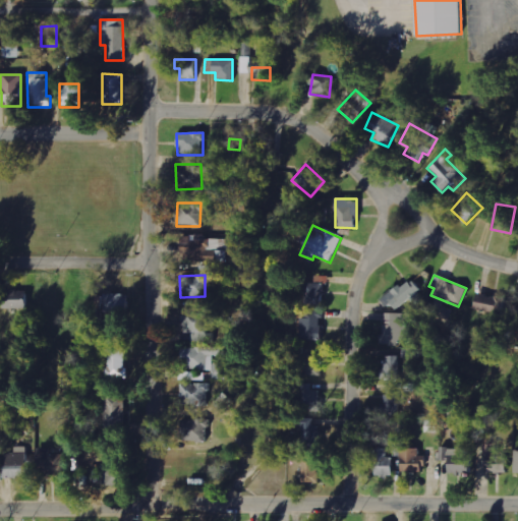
[(382,298),(394,312),(417,294),(405,280),(382,298)]
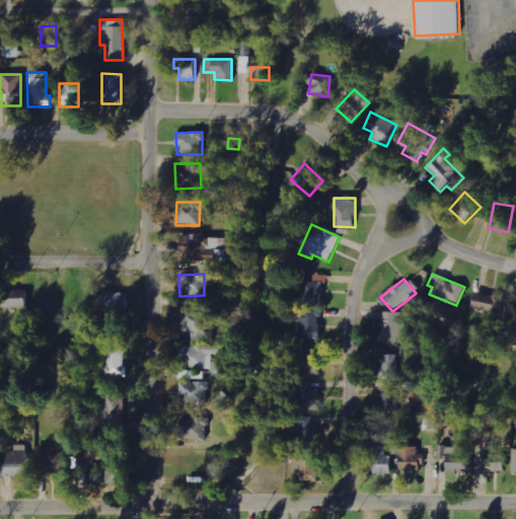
[(301,302),(320,303),(320,282),(302,282),(301,302)]
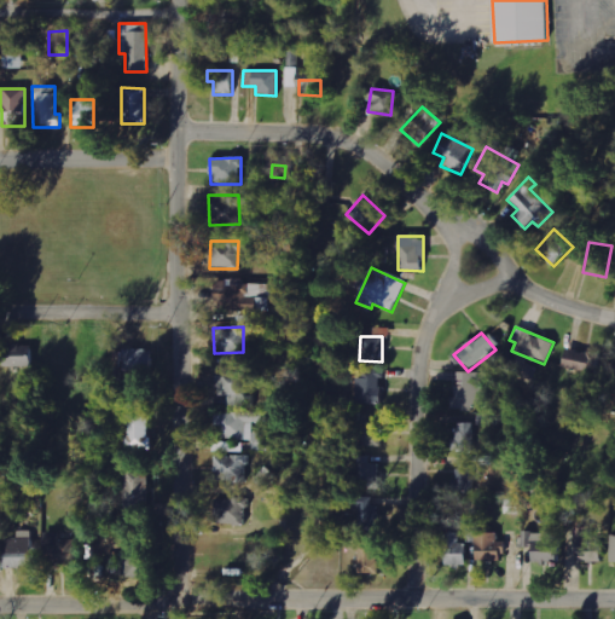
[(597,374),(599,353),(566,348),(562,369),(597,374)]
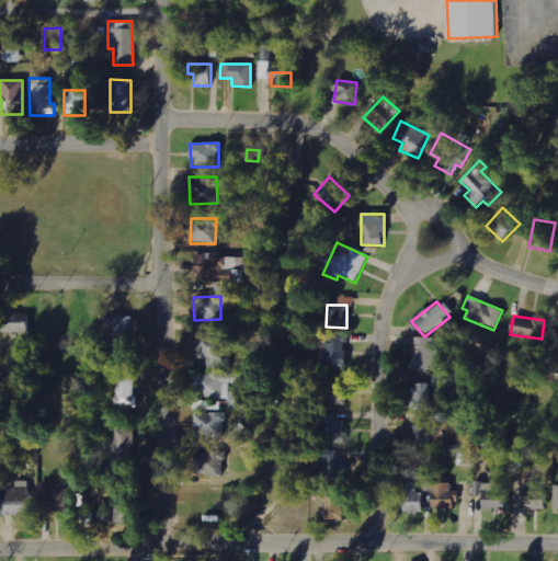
[(110,317),(109,336),(134,336),(135,318),(110,317)]
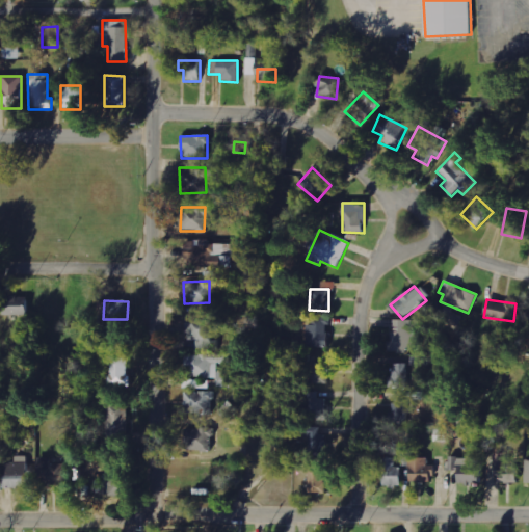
[(303,324),(305,347),(328,346),(327,315),(310,316),(310,324),(303,324)]
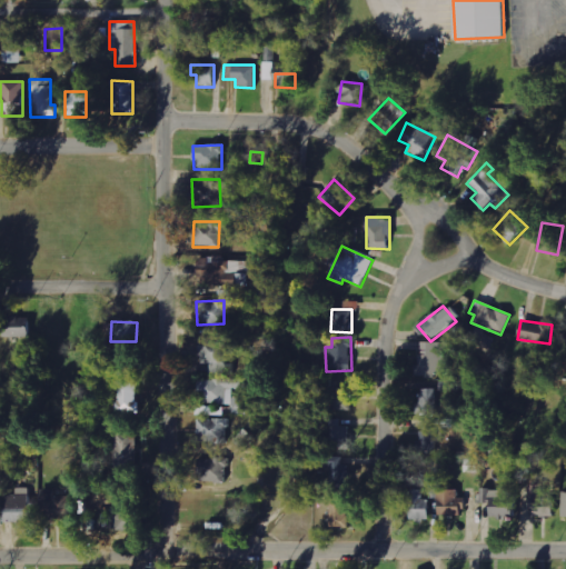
[(228,375),(228,365),(222,365),(224,340),(197,340),(196,363),(207,363),(207,375),(228,375)]
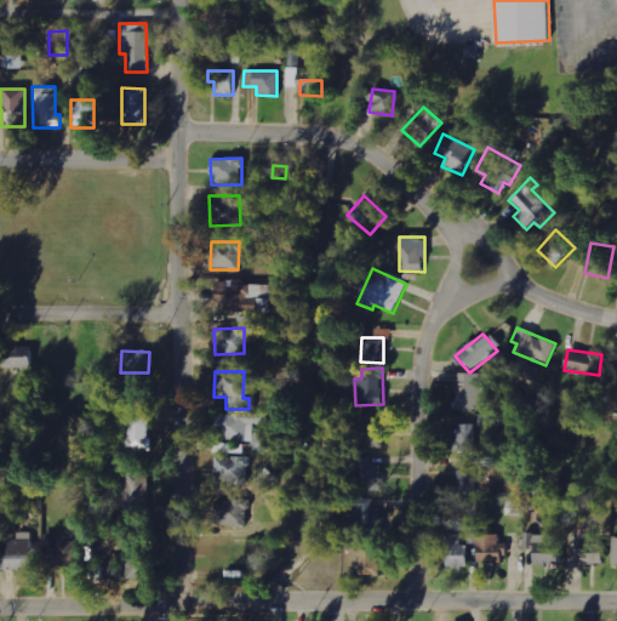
[(453,411),(473,411),(473,408),(486,409),(487,374),(455,374),(453,411)]
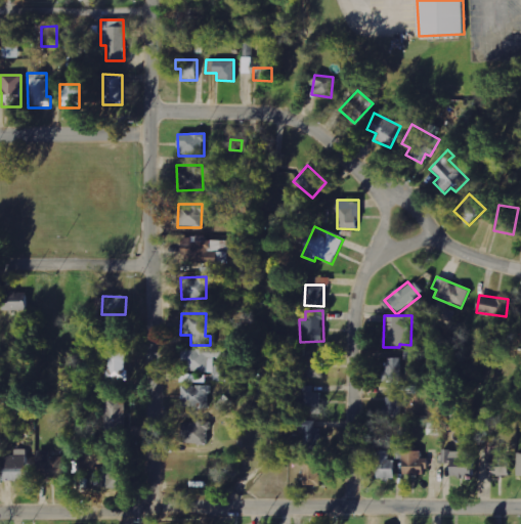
[(126,349),(106,349),(106,380),(126,380),(126,349)]
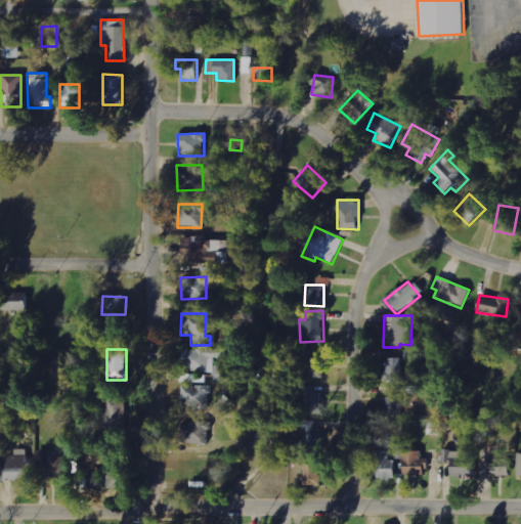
[(180,350),(180,372),(211,372),(212,382),(226,381),(226,366),(211,367),(211,358),(226,357),(226,349),(180,350)]
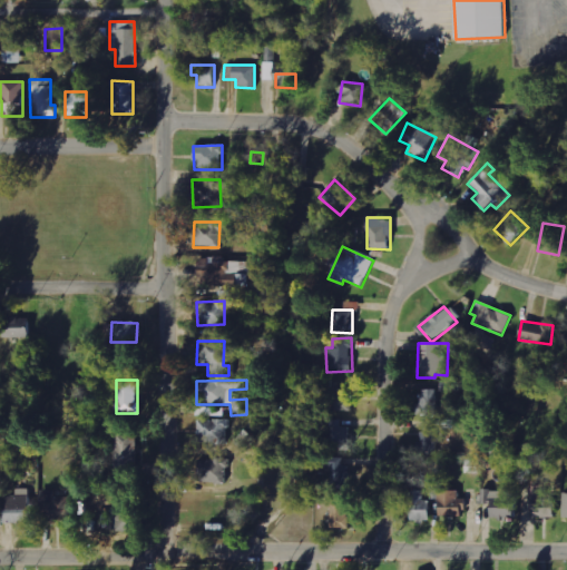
[(348,387),(329,389),(330,411),(349,410),(348,387)]
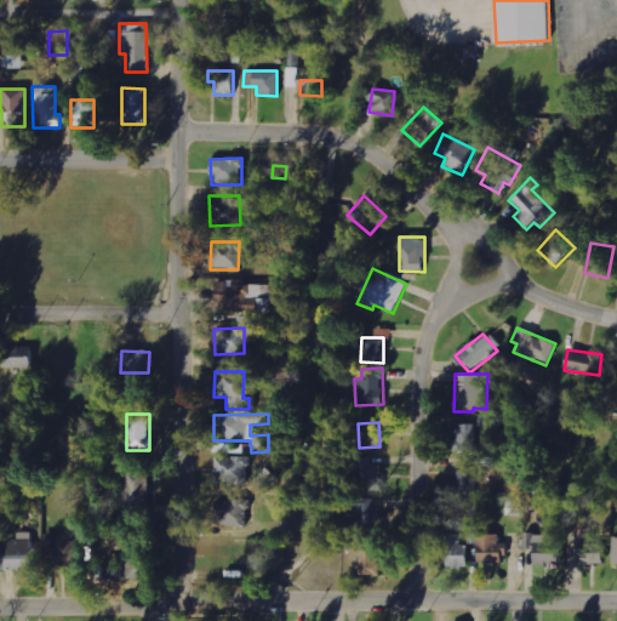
[(455,453),(473,453),(472,425),(455,425),(455,453)]
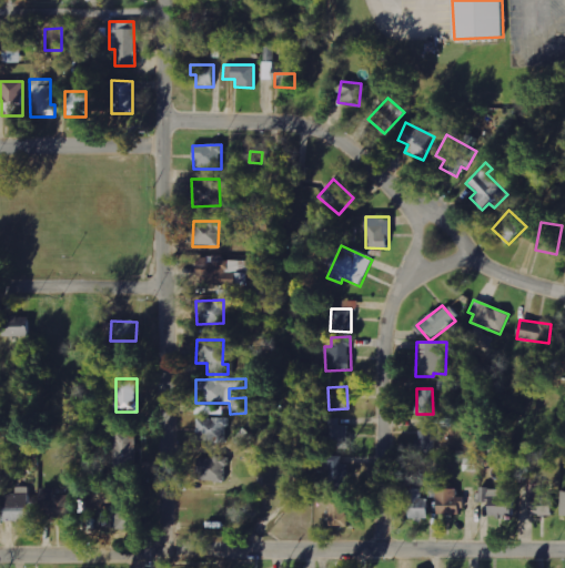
[(195,440),(224,440),(224,418),(197,417),(195,440)]
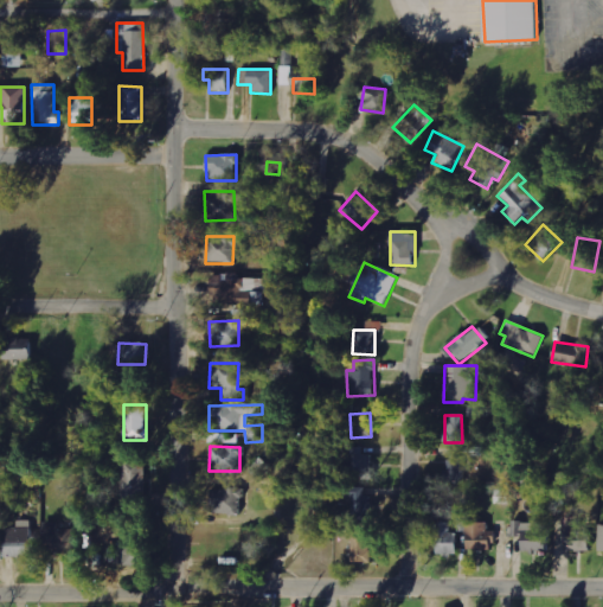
[(370,479),(370,454),(359,454),(359,448),(333,448),(333,459),(342,459),(342,479),(370,479)]
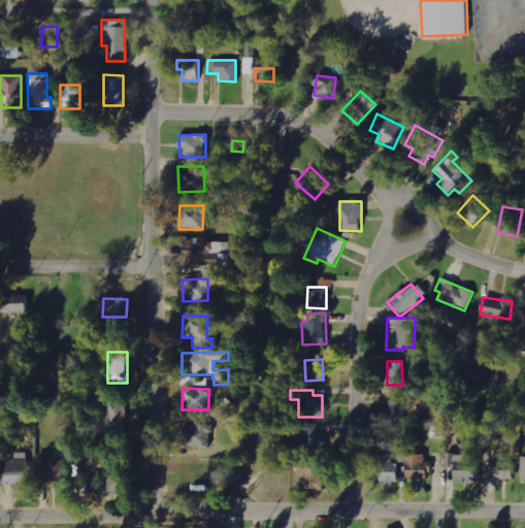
[(406,396),(387,396),(386,420),(406,420),(406,396)]
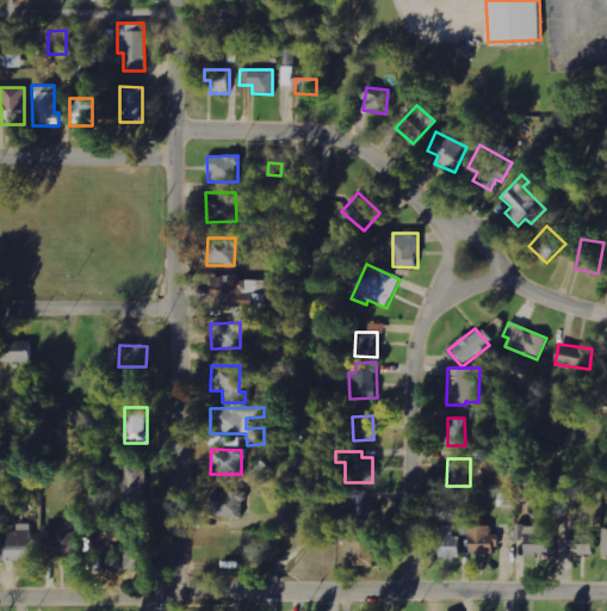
[(119,504),(144,505),(146,462),(121,462),(119,504)]
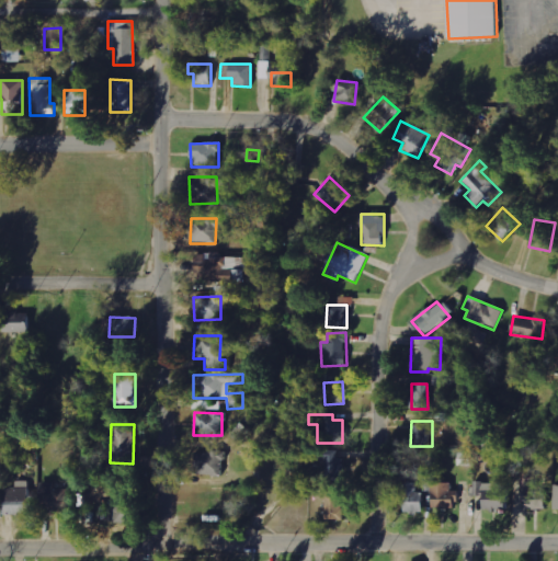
[(193,451),(193,474),(220,476),(221,451),(193,451)]
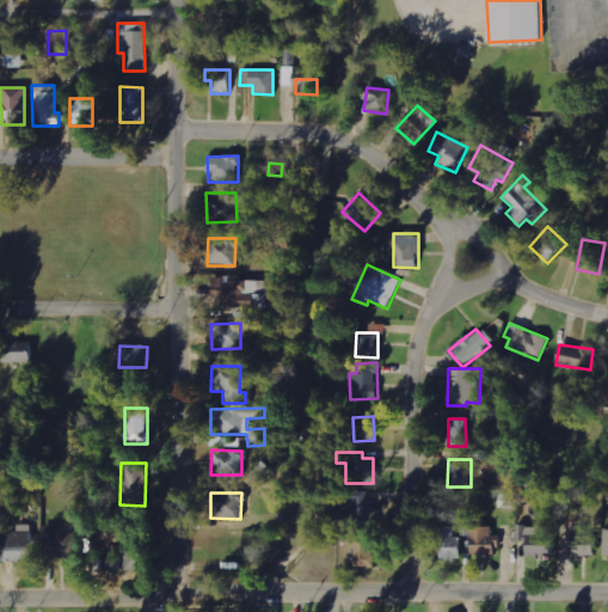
[(352,525),(372,524),(370,493),(351,493),(352,525)]
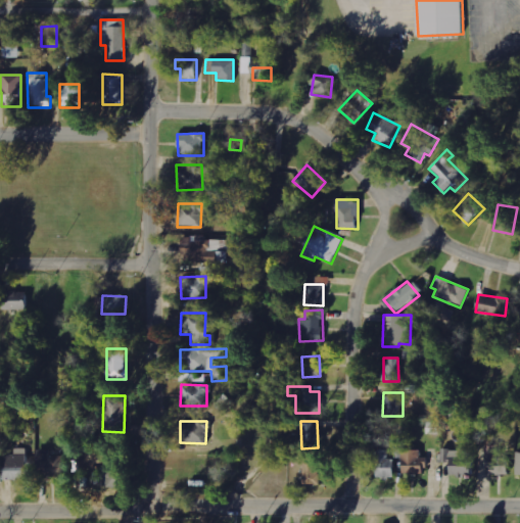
[(488,475),(507,474),(507,457),(497,458),(497,445),(482,446),(483,467),(488,467),(488,475)]
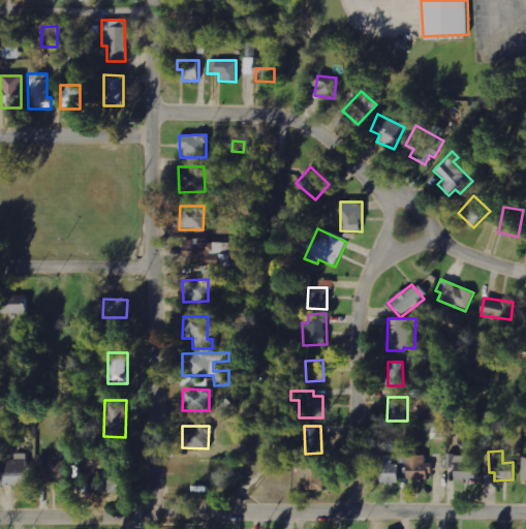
[(2,485),(29,485),(28,453),(13,454),(13,460),(1,460),(2,485)]
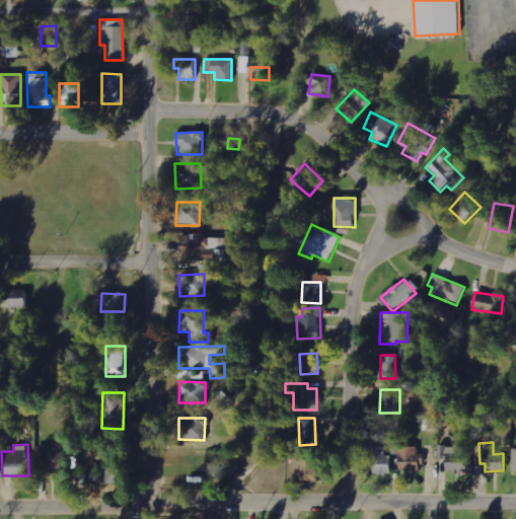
[(35,446),(37,475),(64,474),(63,446),(35,446)]
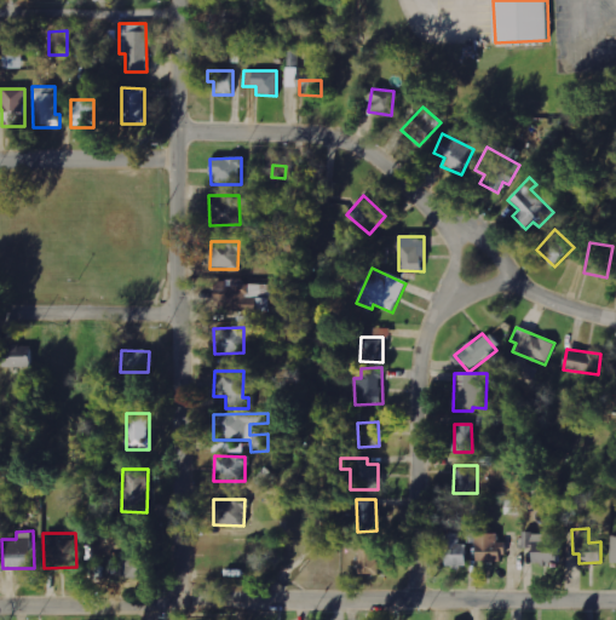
[(496,533),(476,533),(476,562),(502,561),(502,544),(498,544),(496,533)]
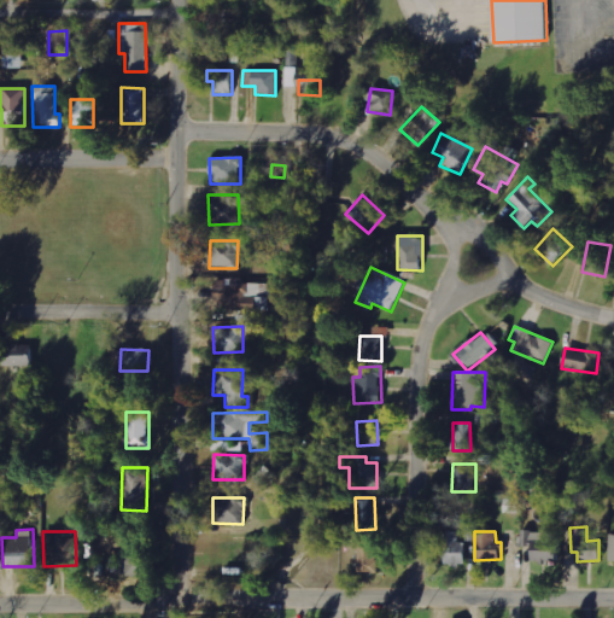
[(528,560),(557,561),(557,540),(541,540),(541,531),(520,531),(520,546),(530,547),(528,560)]
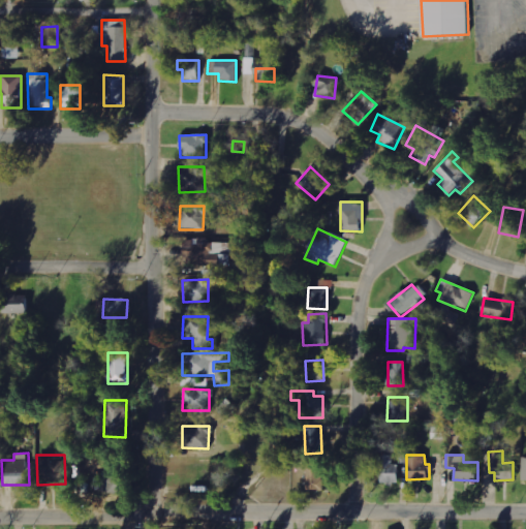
[(380,484),(398,483),(398,462),(392,462),(392,456),(380,456),(380,484)]
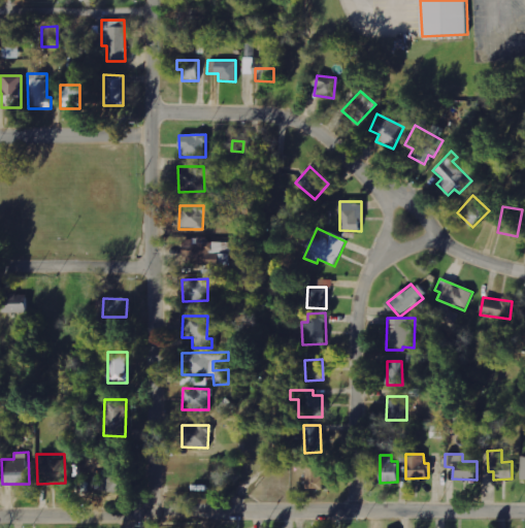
[(321,468),(304,467),(303,489),(321,489),(321,468)]
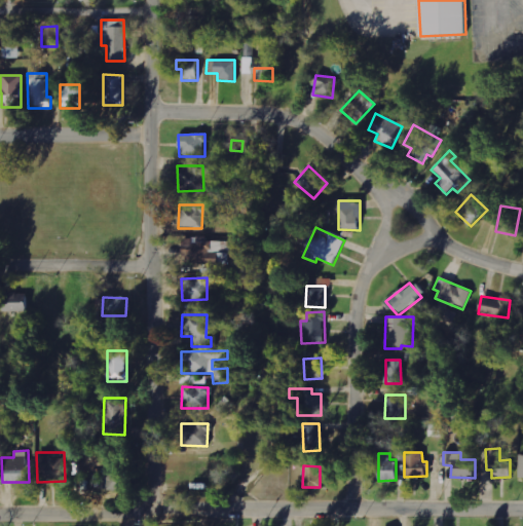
[(94,490),(124,491),(125,471),(94,470),(94,490)]
